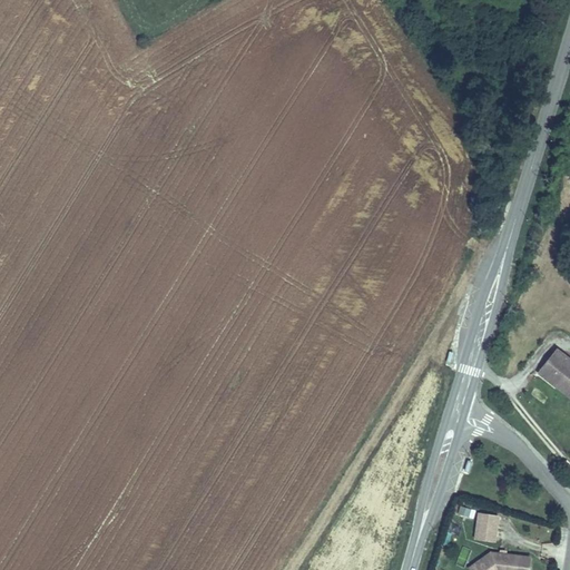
[(569,390),(569,361),(552,347),(534,371),(550,382),(553,377),(569,390)]
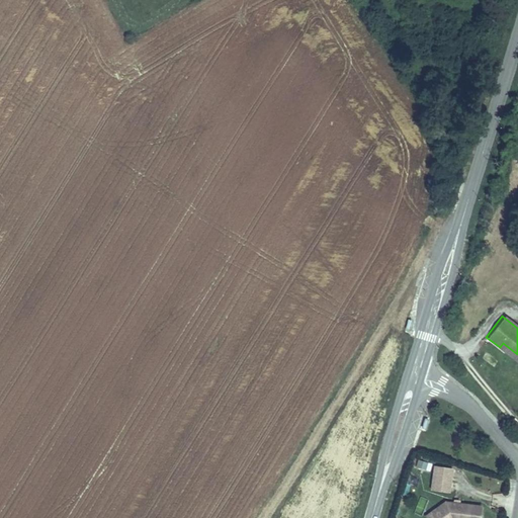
[(515,359),(517,354),(503,343),(500,347),(515,359)]
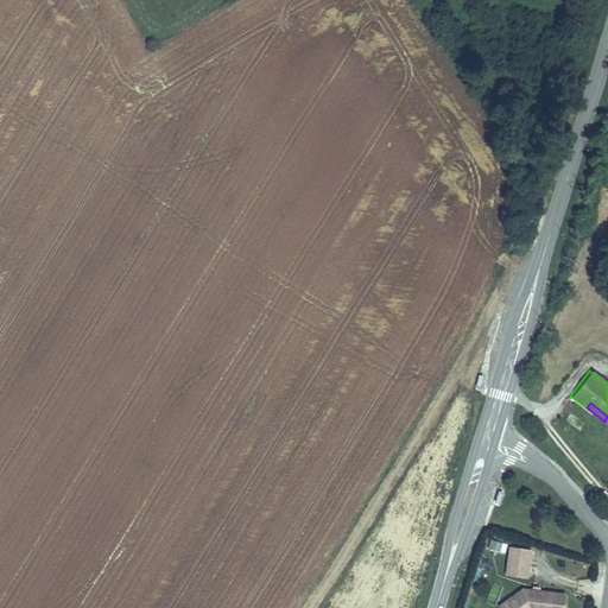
[(506,551),(507,544),(491,540),(489,548),(506,551)]
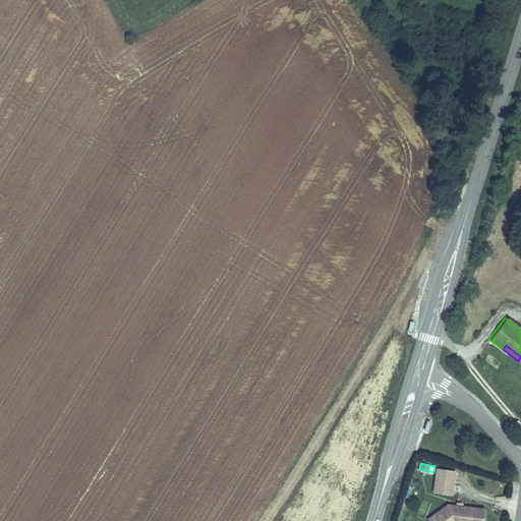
[(436,468),(435,494),(455,495),(456,469),(436,468)]
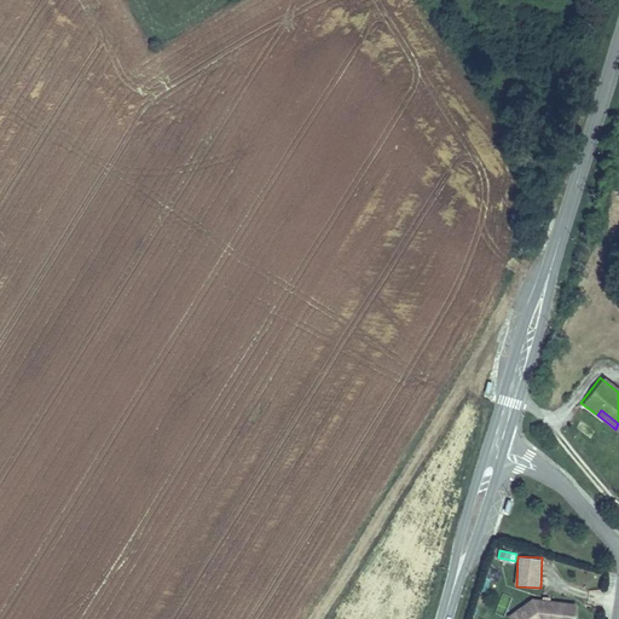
[(578,618),(579,606),(538,600),(514,617),(515,618),(578,618)]
